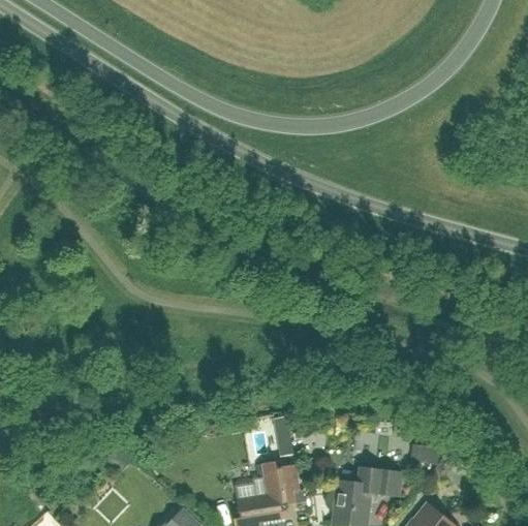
[(372,436),(374,450),(394,447),(395,457),(411,456),(409,438),(393,440),(392,434),(372,436)]
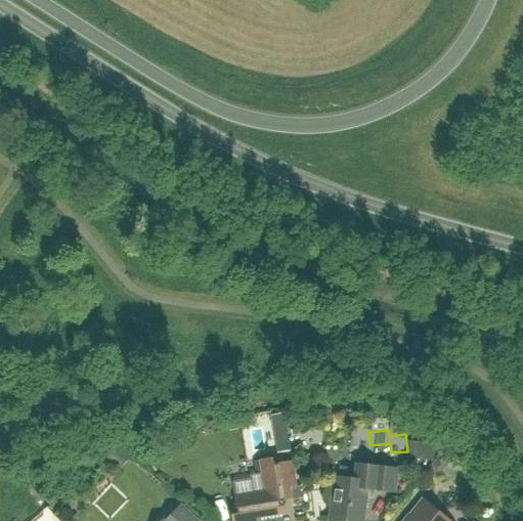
[(274,462),(273,457),(254,460),(256,473),(262,472),(265,488),(234,493),(237,512),(231,513),(232,520),(258,520),(258,516),(282,512),(280,500),(292,497),(290,485),(296,484),(292,460),(274,462)]
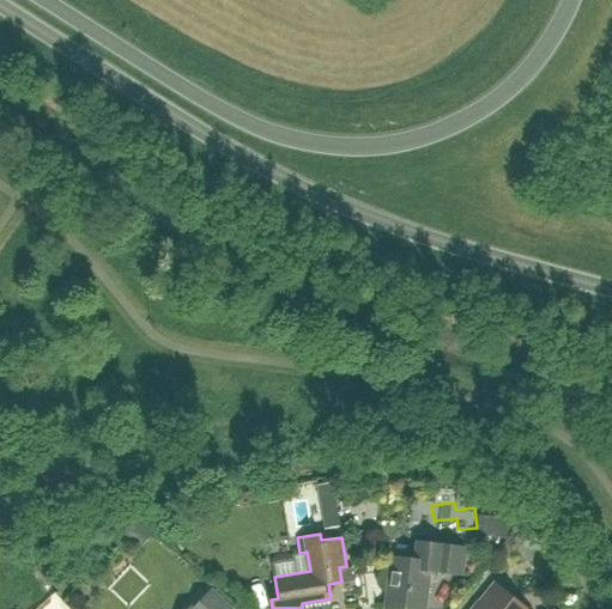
[(449,543),(418,540),(417,558),(393,554),(391,568),(387,567),(387,568),(383,568),(380,571),(377,574),(376,578),(376,582),(377,585),(381,588),(385,589),(385,590),(388,590),(387,607),(411,608),(424,608),(429,570),(446,572),(449,543)]
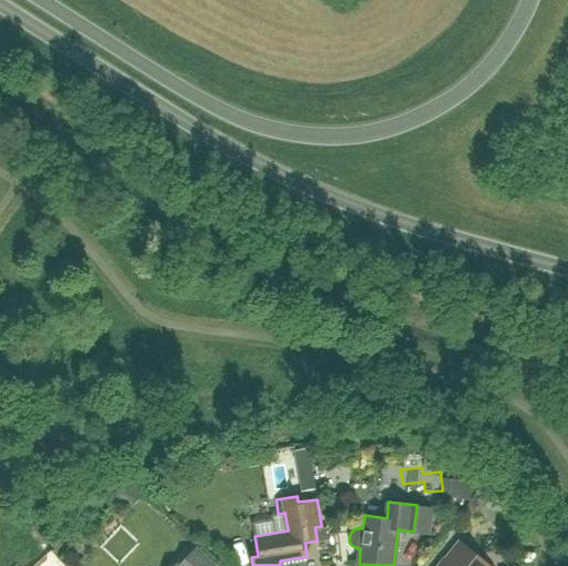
[(137,539),(119,542),(121,557),(139,555),(137,539)]
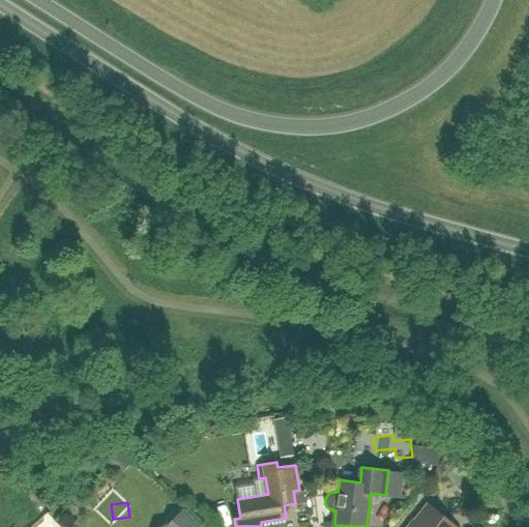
[(457,526),(428,503),(414,521),(415,522),(411,526),(457,526)]
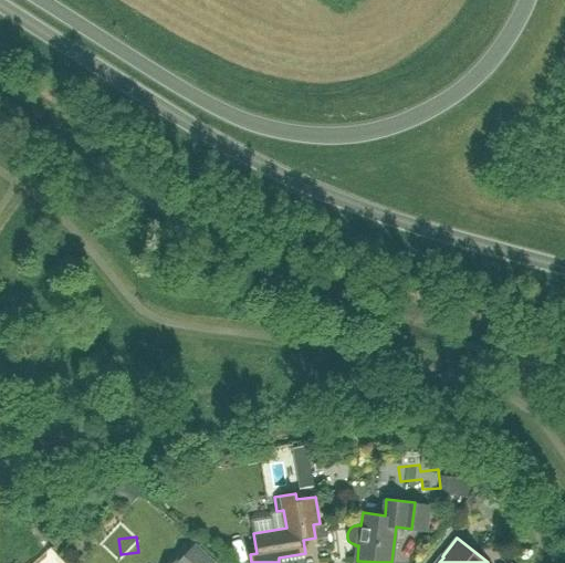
[(213,562),(196,545),(178,562),(213,562)]
